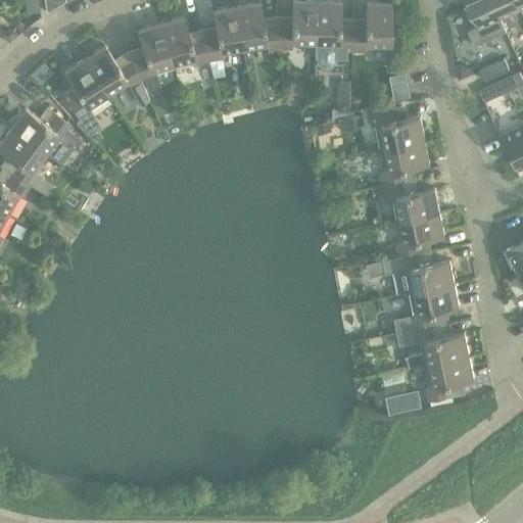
[(57,0),(44,0),(47,12),(59,4),(57,0)]
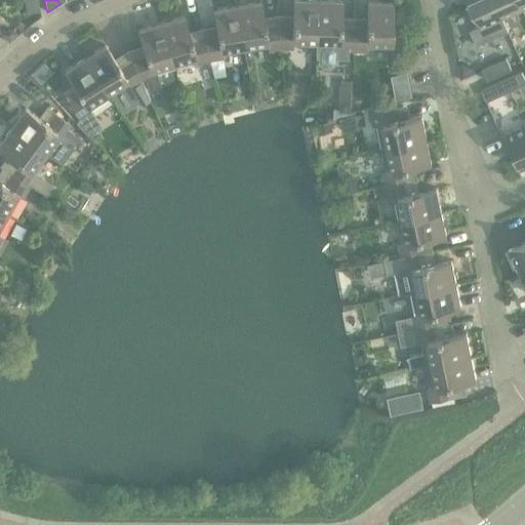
[(293,0),(293,21),(279,19),(279,23),(281,48),(281,50),(282,50),(293,50),(293,46),(317,46),(318,15),(318,0),(316,0),(293,0)]
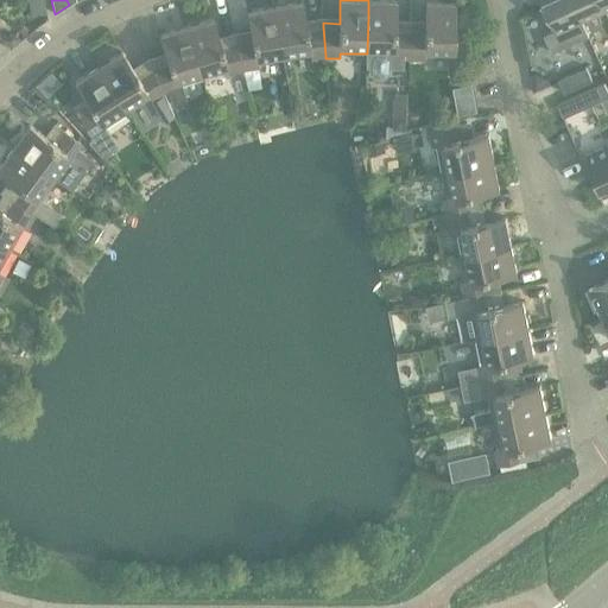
[(396,1),(368,0),(367,54),(372,54),(372,68),(375,69),(375,75),(379,78),(390,78),(393,75),(393,69),(404,69),(404,59),(410,61),(410,59),(411,29),(411,27),(394,26),(396,1)]
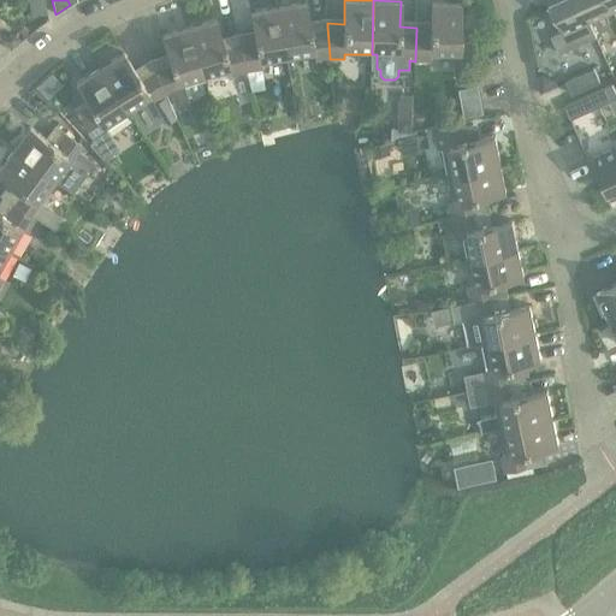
[(551,0),(566,30),(552,36),(561,54),(598,39),(591,23),(580,0),(551,0)]
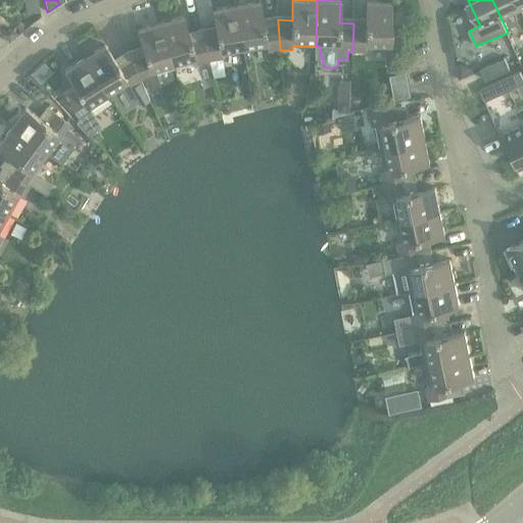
[(492,0),(502,19),(522,10),(517,0),(492,0)]
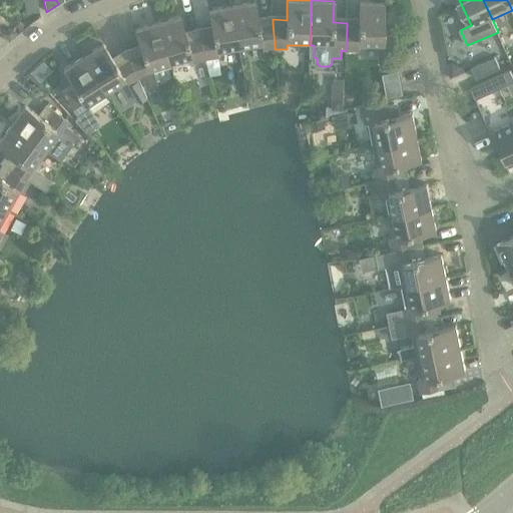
[(239,49),(239,50),(262,46),(263,51),(275,49),(275,47),(273,22),(273,19),(259,22),(254,2),(232,6),(239,49)]
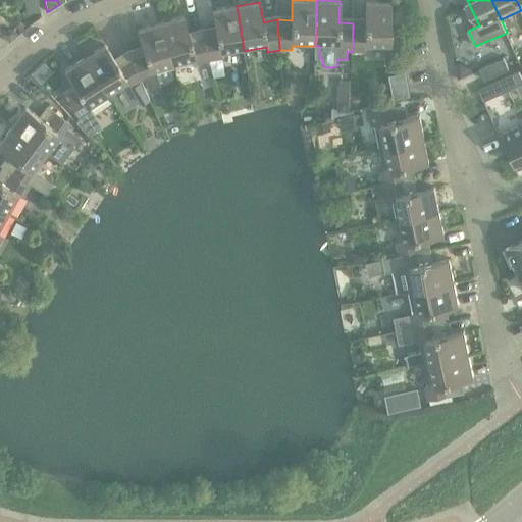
[(353,24),(352,52),(366,52),(366,48),(387,49),(387,53),(403,54),(404,18),(389,18),(390,3),(366,2),(365,23),(353,23),(353,24)]
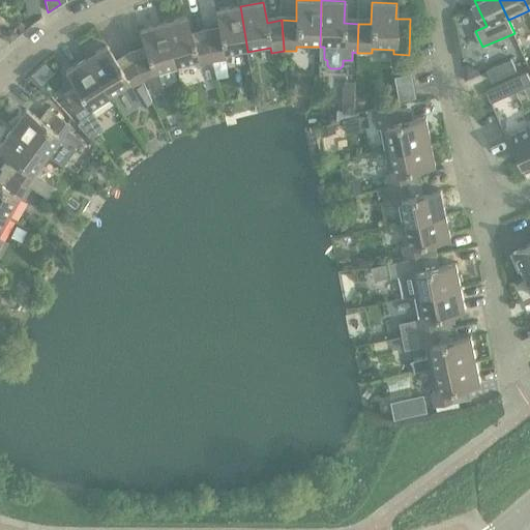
[(206,35),(213,62),(226,60),(225,56),(247,52),(247,51),(240,6),(215,10),(219,31),(206,33),(206,35)]
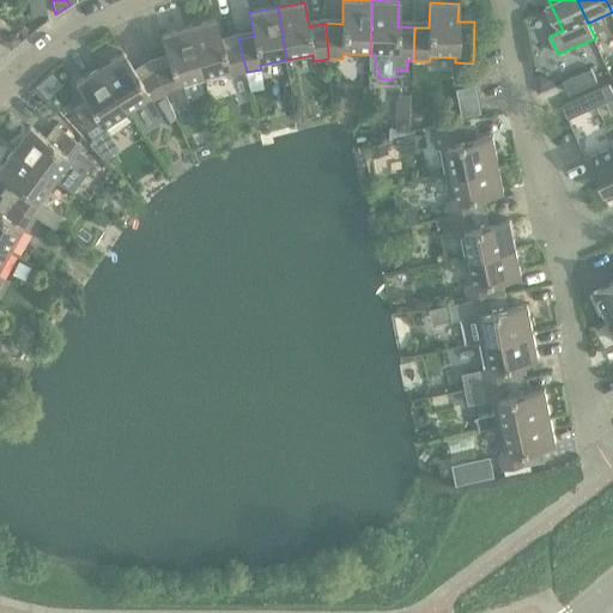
[(204,78),(205,79),(230,72),(231,77),(247,72),(238,41),(238,38),(223,44),(216,19),(189,28),(204,78)]
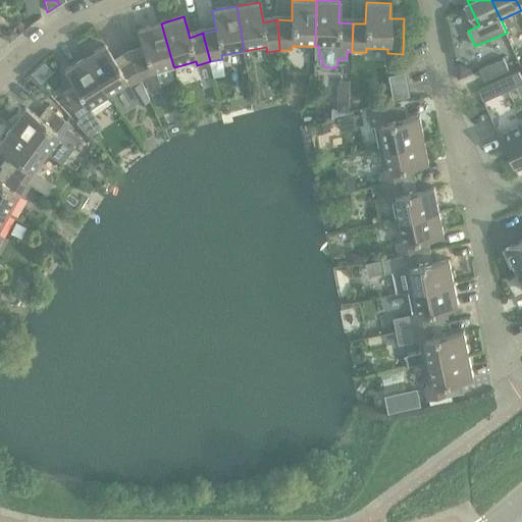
[(131,57),(142,82),(145,81),(149,90),(160,87),(155,73),(174,67),(173,66),(161,23),(138,30),(144,50),(129,55),(131,57)]
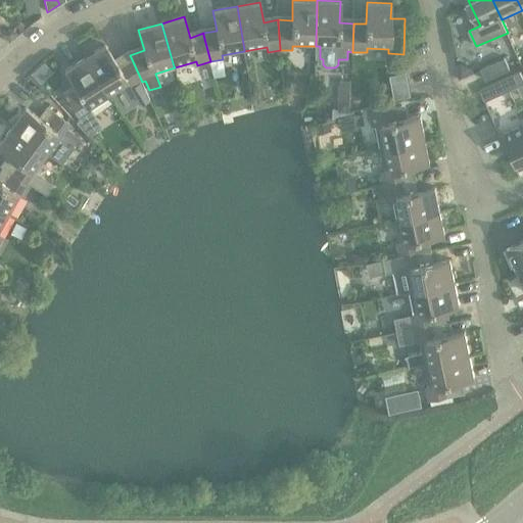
[(7,29),(2,34),(10,42),(18,34),(14,30),(7,29)]
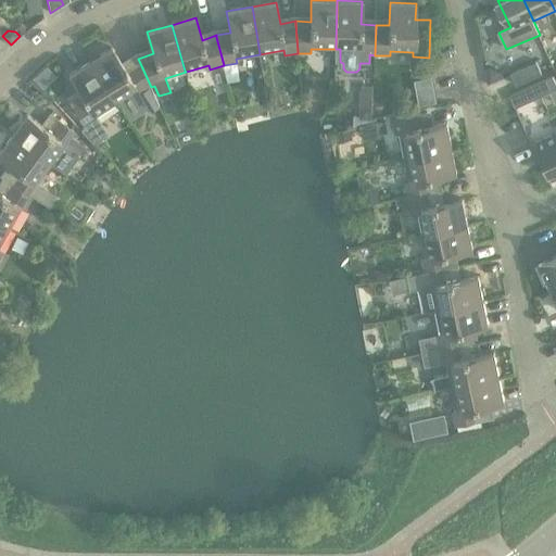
[(116,102),(117,103),(137,90),(139,93),(150,87),(151,87),(139,61),(138,59),(125,67),(112,48),(91,62),(116,102)]
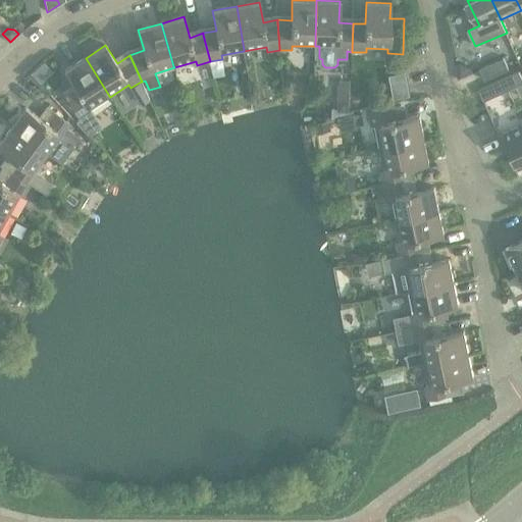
[(91,109),(110,97),(109,96),(86,58),(64,71),(76,89),(65,96),(81,120),(93,112),(91,109)]
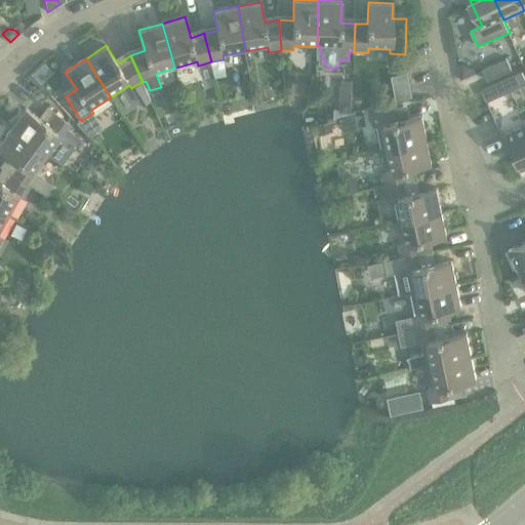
[(488,81),(513,71),(508,58),(483,70),(488,81)]
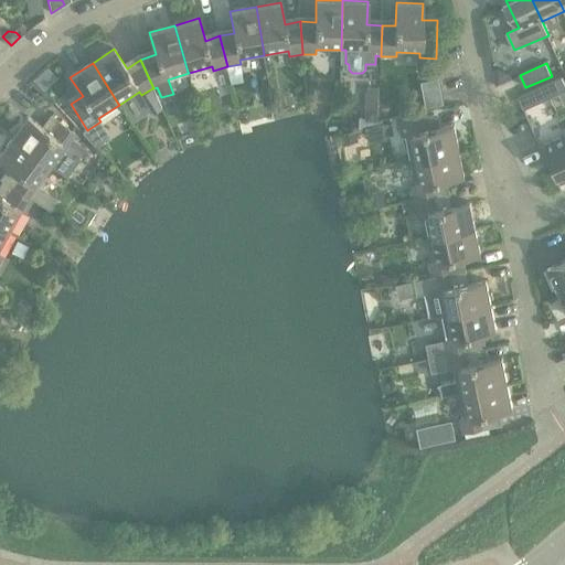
[(48,67),(34,78),(35,80),(43,88),(44,89),(57,77),(48,67)]
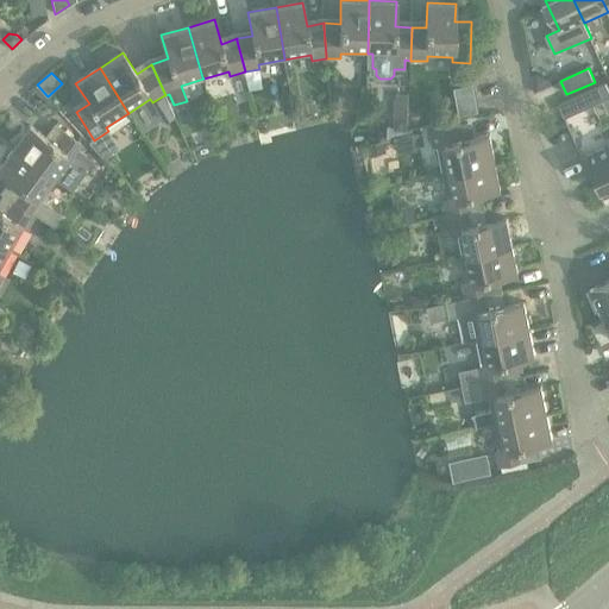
[(597,88),(604,101),(608,99),(608,90),(606,85),(597,88)]
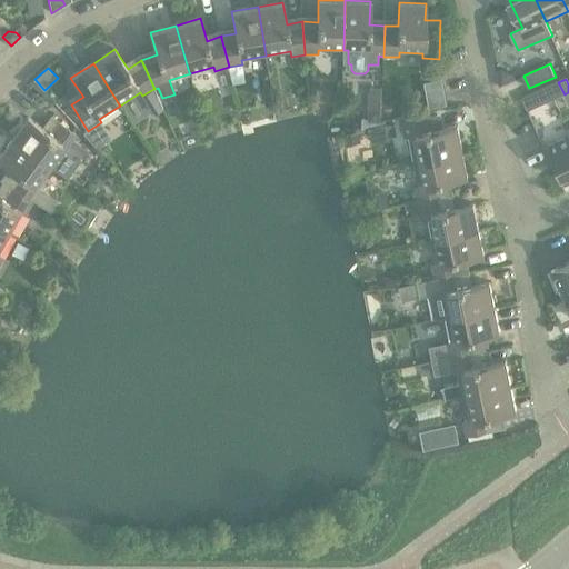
[(522,99),(528,111),(538,107),(556,99),(565,95),(558,82),(532,95),(522,99)]
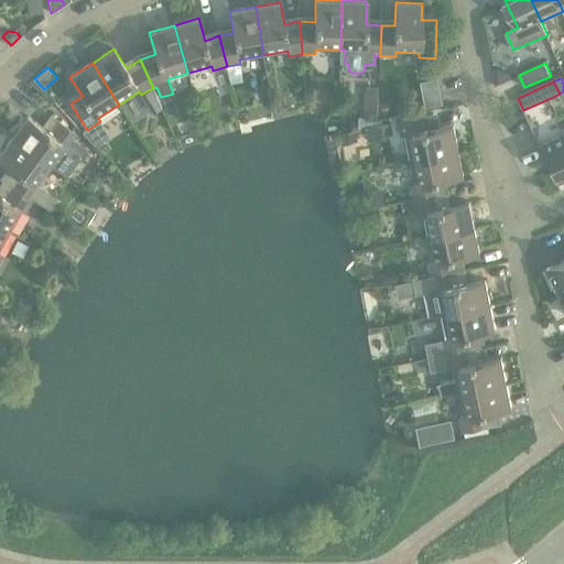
[(442,91),(424,95),(426,107),(444,104),(442,91)]
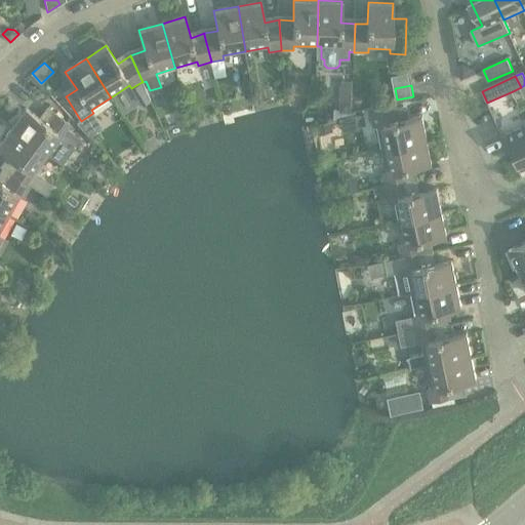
[(340,110),(340,112),(352,113),(352,102),(340,102),(340,110)]
